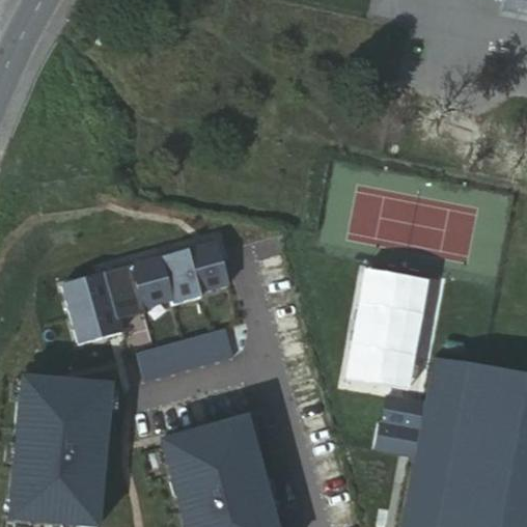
[(516,0),(512,14),(526,17),(526,0),(516,0)]
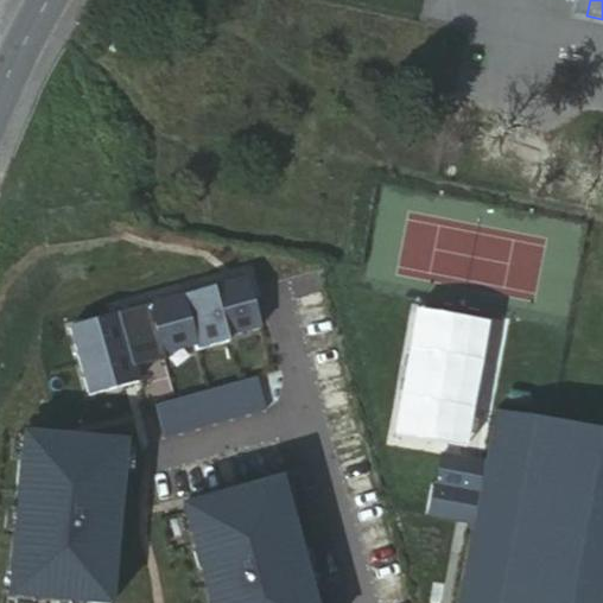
[(249,274),(74,321),(90,388),(139,376),(135,361),(166,354),(165,349),(197,341),(198,346),(230,337),(229,332),(262,323),(249,274)]
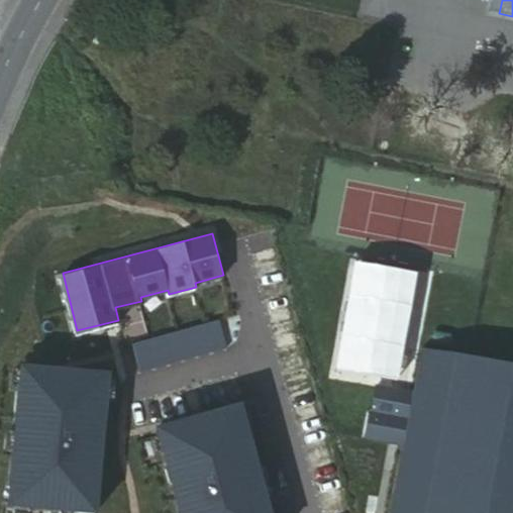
[(338,369),(400,379),(418,272),(357,262),(338,369)]
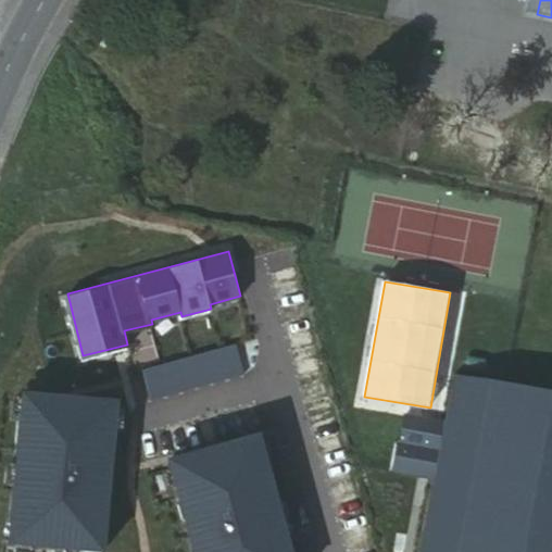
[(143,366),(151,396),(246,371),(237,340),(143,366)]
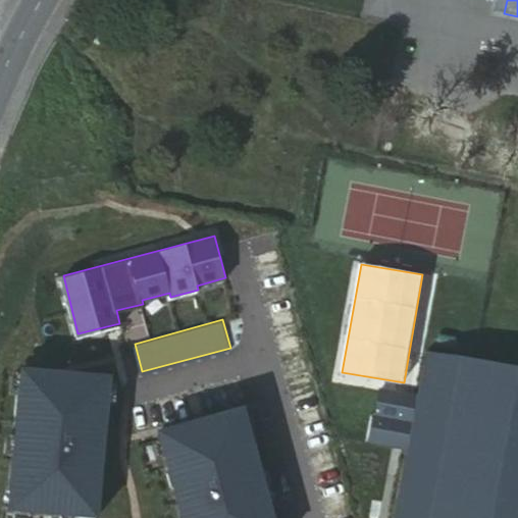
[(108,377),(21,368),(6,509),(94,517),(97,483),(89,482),(97,411),(105,411),(108,377)]
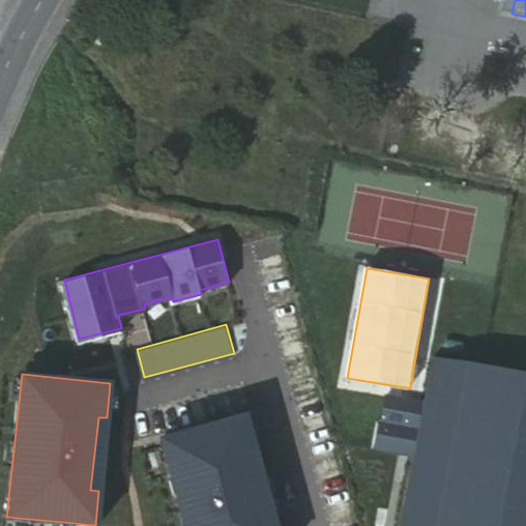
[(415,454),(418,455),(428,403),(391,397),(386,421),(384,420),(380,447),(403,451),(403,447),(416,449),(415,454)]
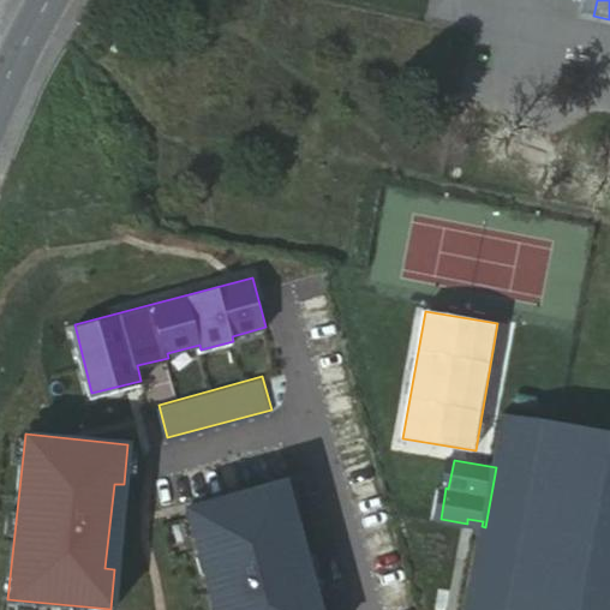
[(318,609),(285,485),(185,510),(195,545),(204,543),(221,609),(318,609)]
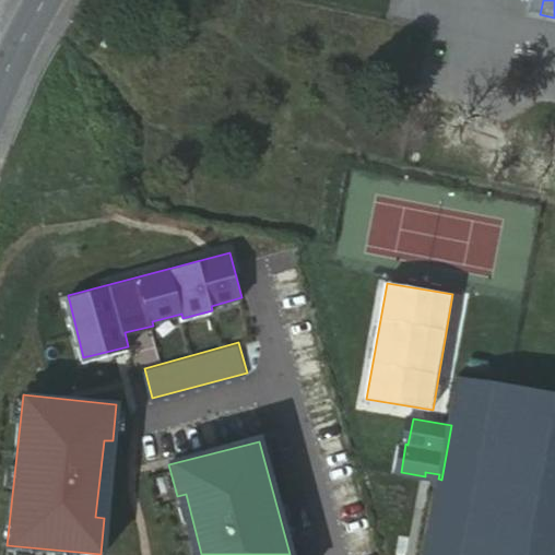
[(373,530),(375,539),(384,536),(381,529),(373,530)]
